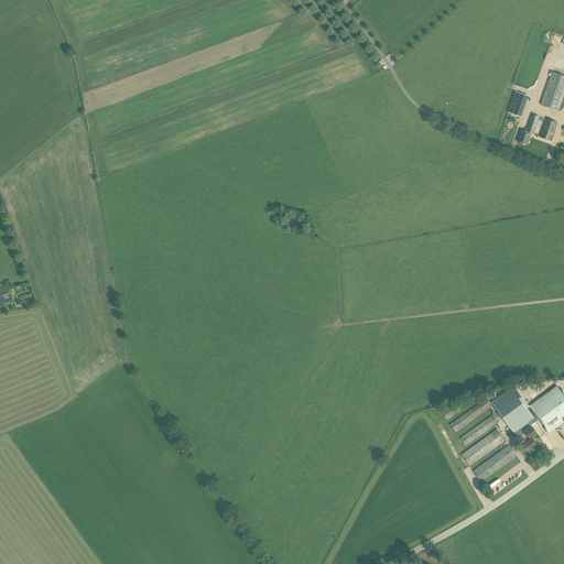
[(544,85),(549,65),(542,64),(538,84),(544,85)]
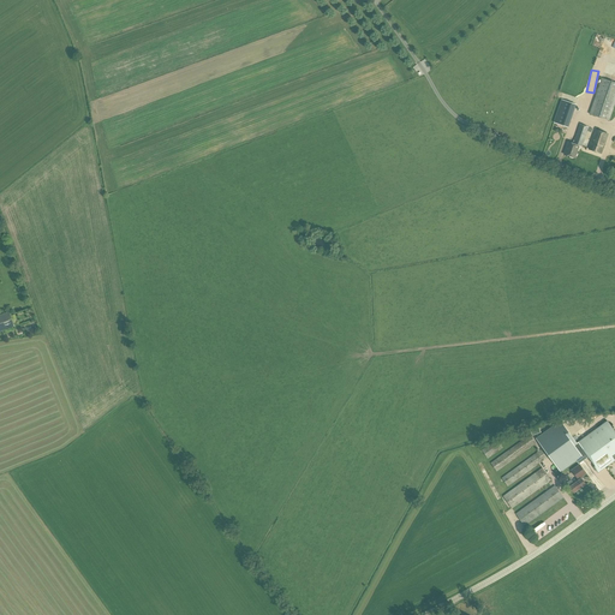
[(614,83),(602,79),(590,114),(609,121),(614,105),(614,83)]
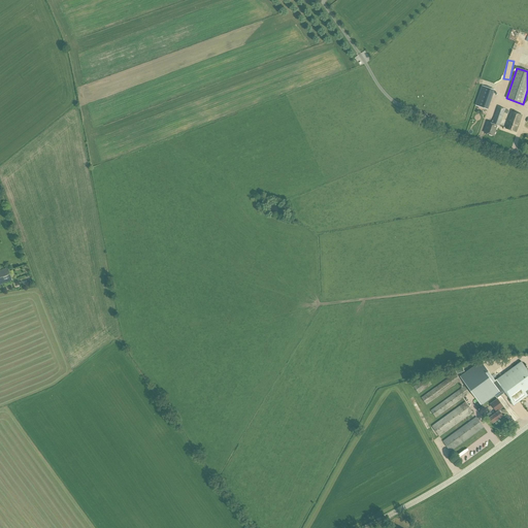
[(483,87),(475,106),(487,109),(494,91),(483,87)]
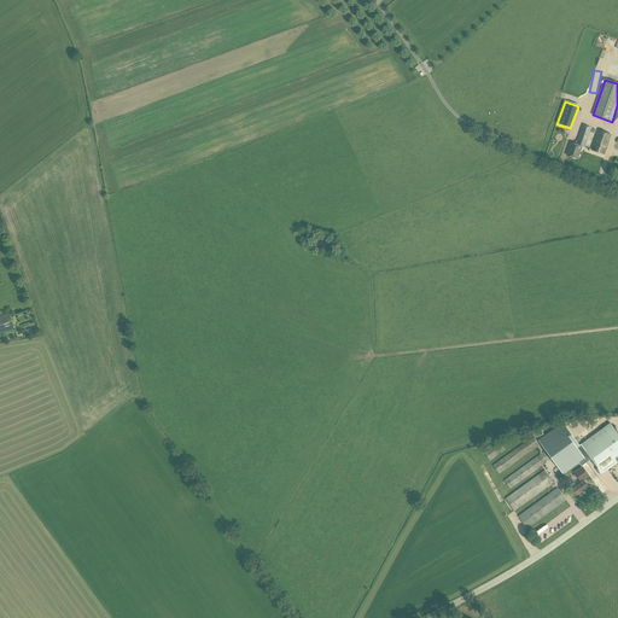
[(571,144),(567,156),(578,159),(582,147),(586,149),(592,129),(583,126),(576,145),(571,144)]
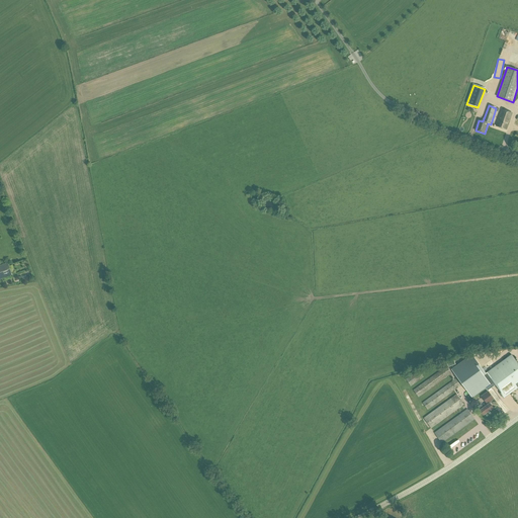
[(502,110),(496,126),(507,130),(512,113),(502,110)]
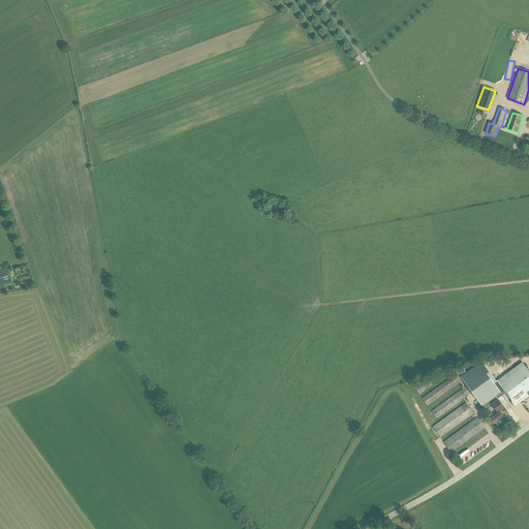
[(8,269),(0,271),(0,285),(12,281),(8,269)]
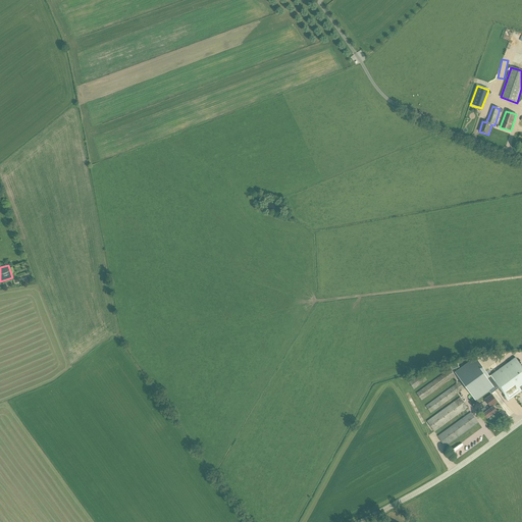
[(476,401),(497,385),(508,402),(521,390),(521,365),(516,358),(490,377),(477,360),(475,361),(473,359),(456,372),(476,401)]
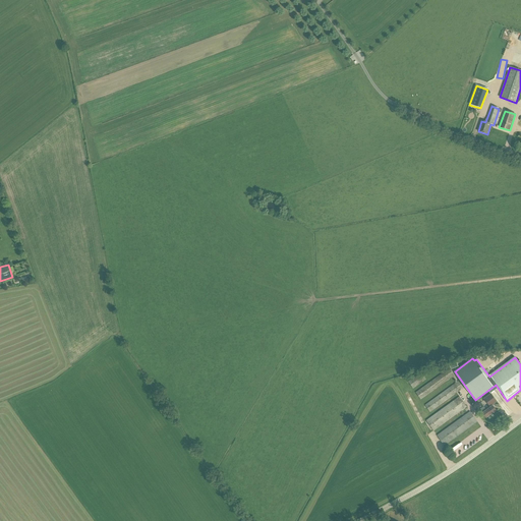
[(462,360),(450,364),(452,369),(463,365),(462,360)]
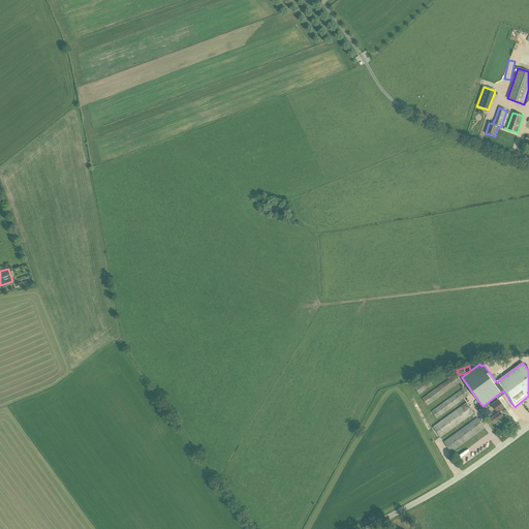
[(457,374),(423,399),(428,406),(462,381),(457,374)]
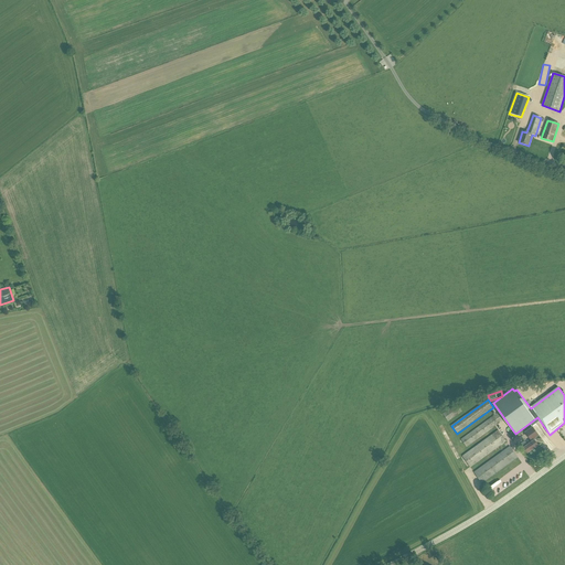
[(455,405),(443,414),(448,422),(460,413),(455,405)]
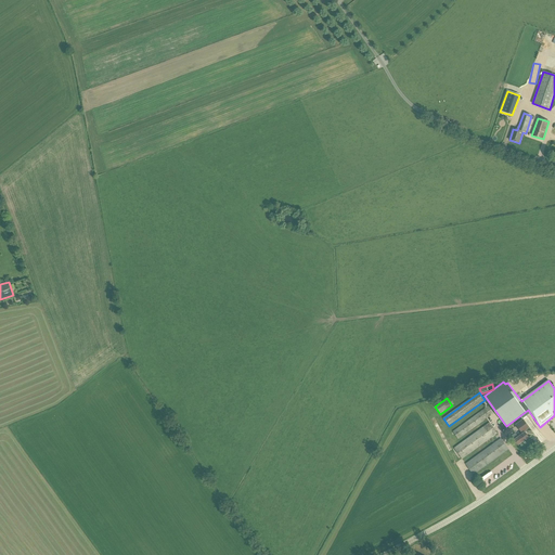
[(488,407),(453,431),(459,439),(493,414),(488,407)]
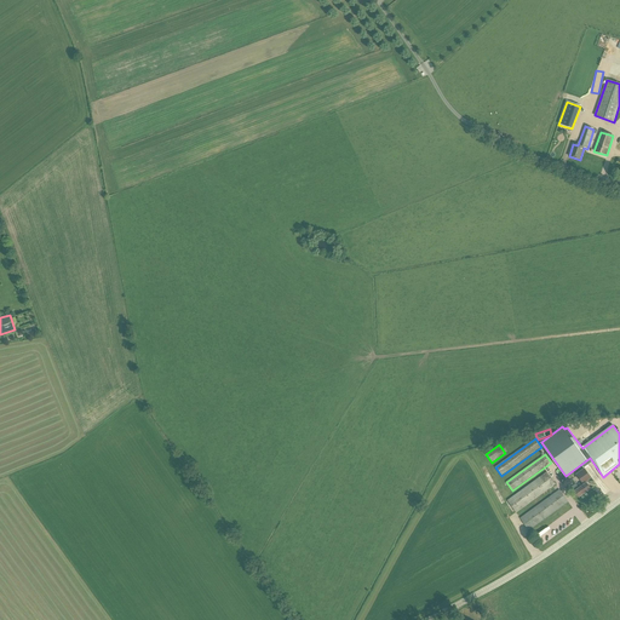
[(577,484),(572,487),(579,497),(591,488),(586,482),(591,477),(585,469),(577,475),(584,483),(583,484),(583,486),(579,488),(577,484)]
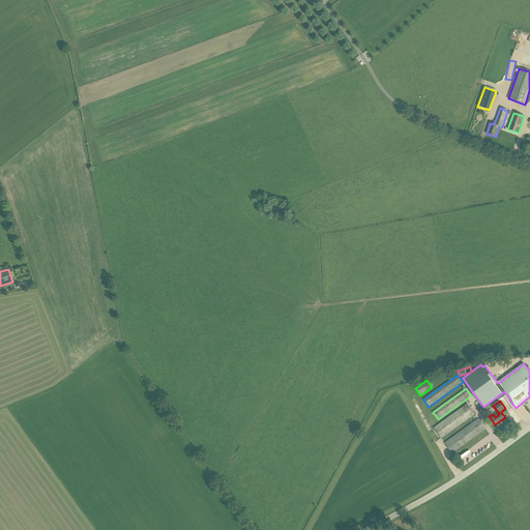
[(468,404),(434,429),(441,438),(475,414),(468,404)]
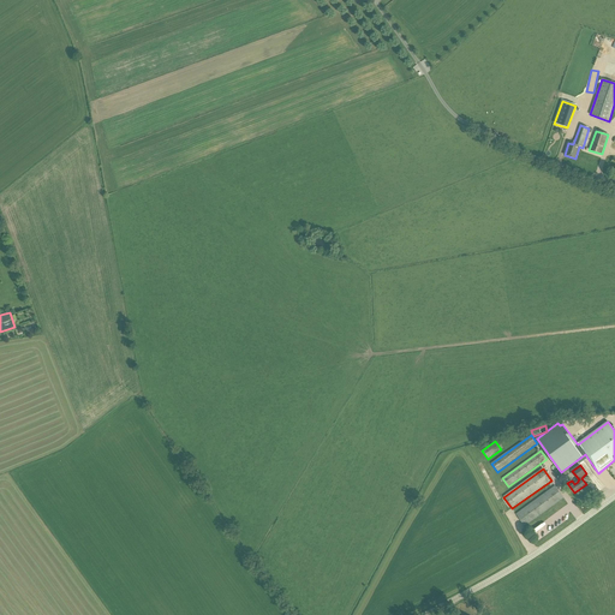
[(555,485),(515,514),(524,526),(563,497),(555,485)]
